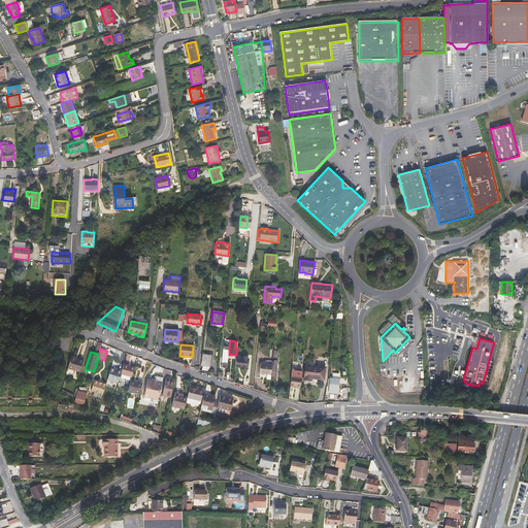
[(201,354),(199,369),(208,370),(211,356),(201,354)]
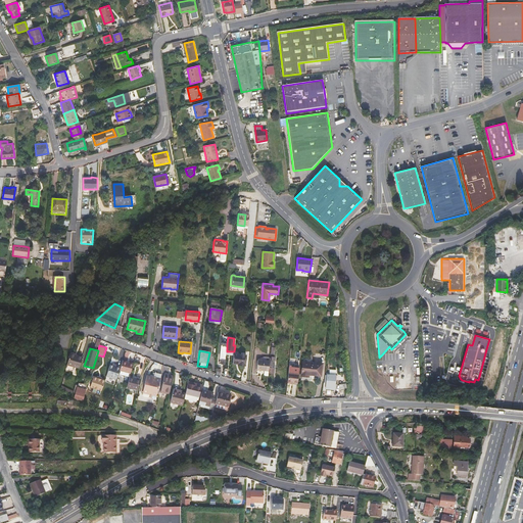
[(70,353),(67,365),(80,369),(83,357),(70,353)]
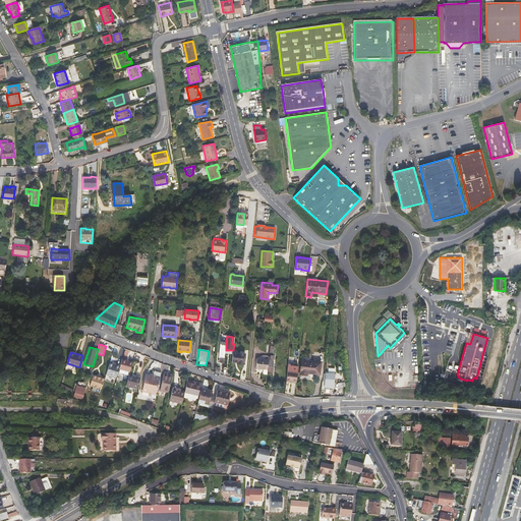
[(238,352),(233,352),(232,362),(237,362),(237,363),(244,364),(245,353),(238,353),(238,352)]
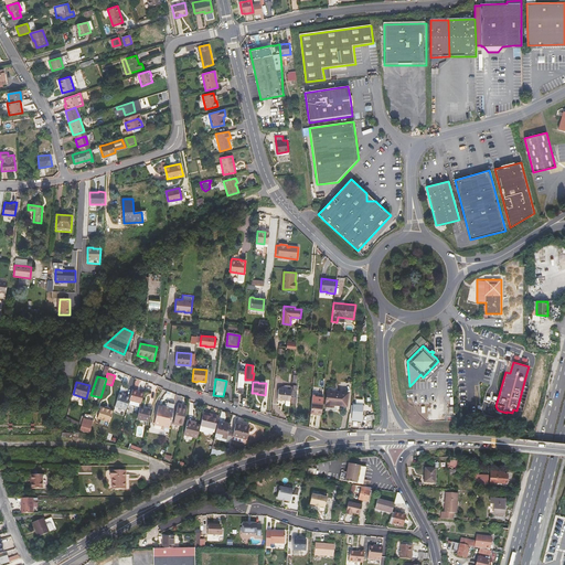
[(145,392),(132,388),(130,395),(129,400),(141,403),(145,392)]
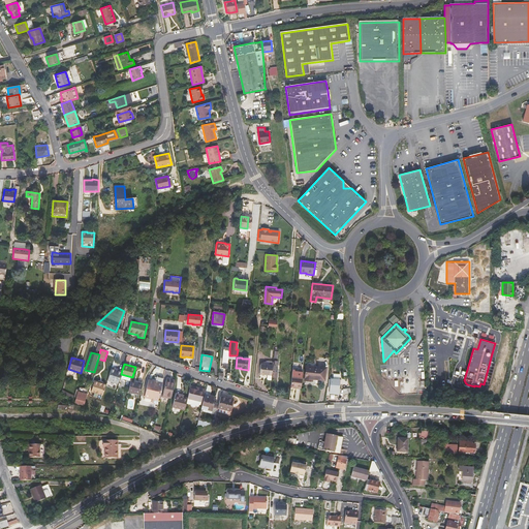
[(273,366),(260,364),(259,374),(272,375),(273,366)]
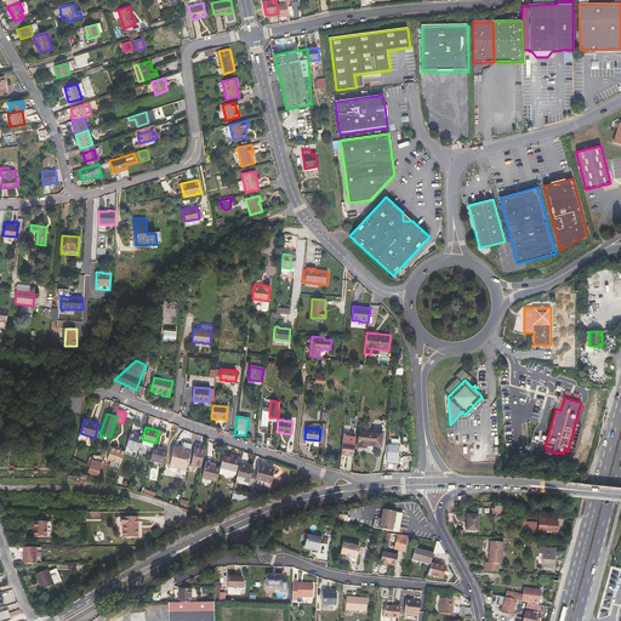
[(383,432),(359,429),(358,446),(366,448),(366,445),(381,446),(383,432)]
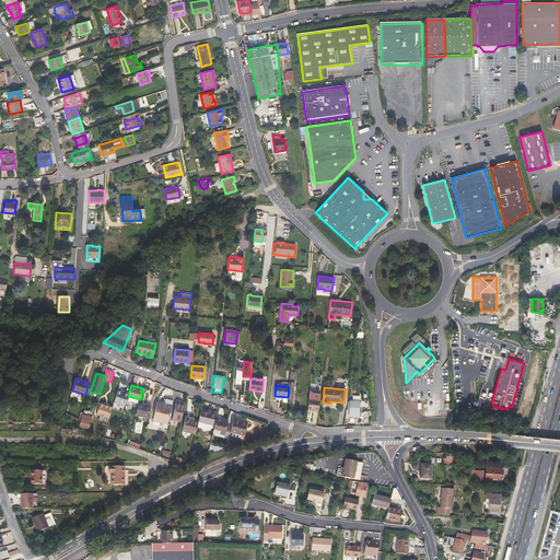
[(125,392),(121,391),(118,389),(114,403),(126,406),(128,396),(129,392),(125,391),(125,392)]
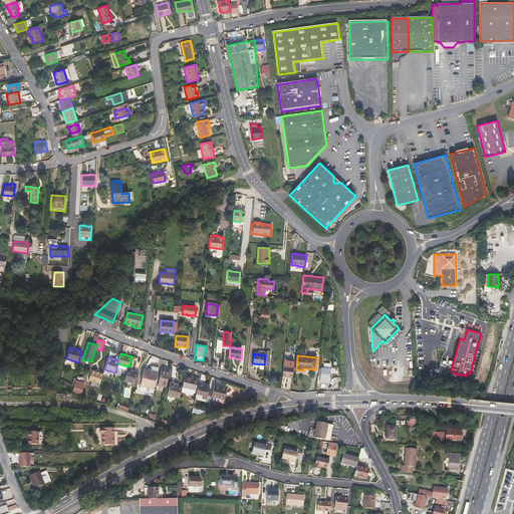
[(293,366),(283,365),(282,376),(292,377),(293,366)]
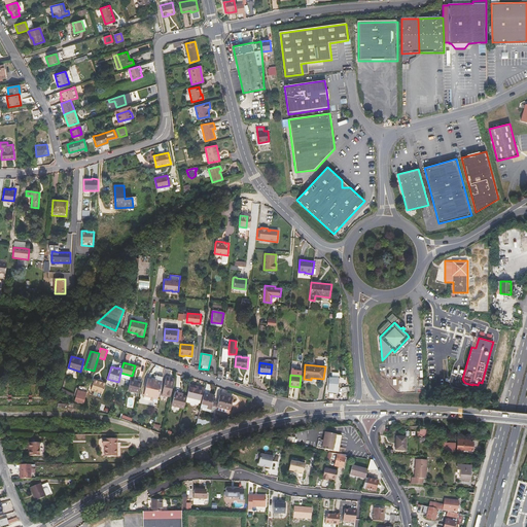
[(155,379),(148,377),(144,395),(157,398),(162,383),(162,381),(155,379)]
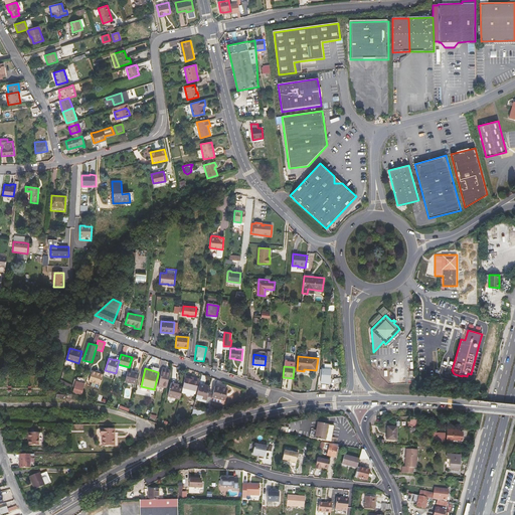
[(170,371),(162,369),(161,375),(158,386),(166,388),(170,371)]
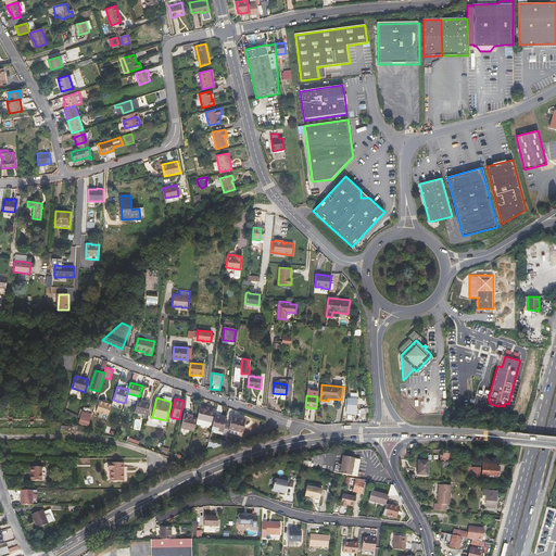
[(348,408),(346,414),(355,414),(357,399),(349,399),(348,408)]
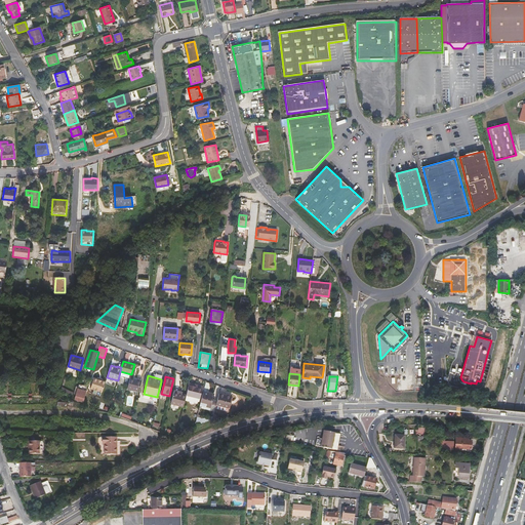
[(90,389),(102,392),(106,382),(103,381),(102,379),(98,378),(97,379),(94,378),(90,389)]
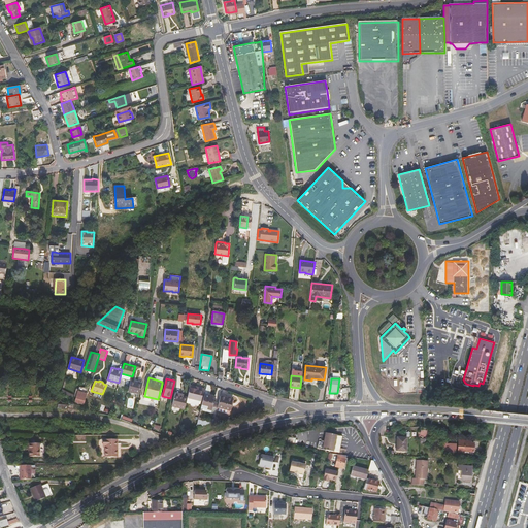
[(131,381),(128,391),(139,394),(142,383),(131,381)]
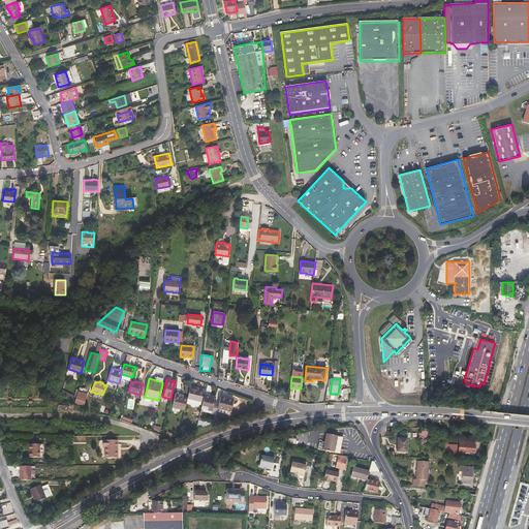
[(188,397),(187,398),(201,402),(205,390),(190,385),(188,397)]
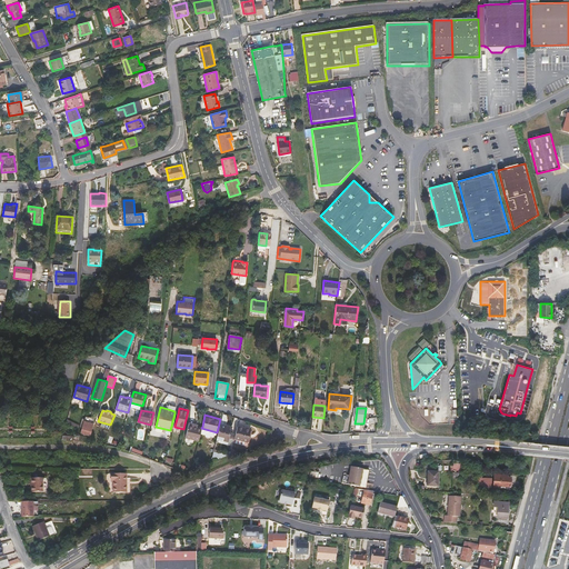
[(86,417),(80,432),(90,436),(92,430),(91,430),(93,423),(89,422),(89,420),(90,418),(86,417)]
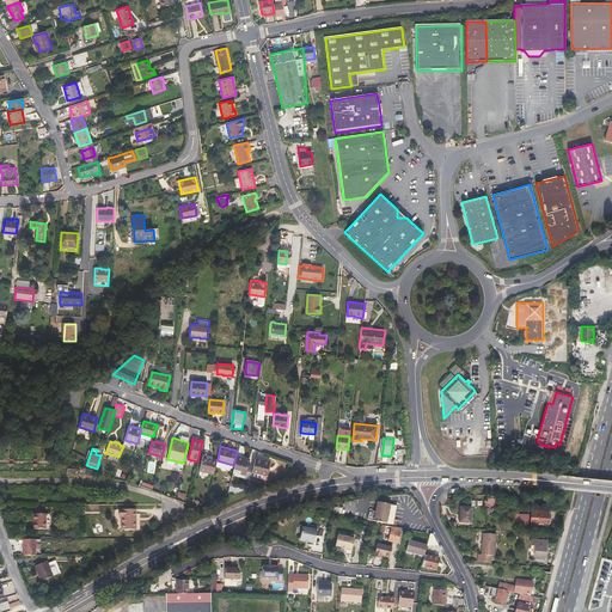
[(218,459),(213,458),(209,458),(209,457),(203,454),(200,471),(214,475),(216,460),(218,459)]
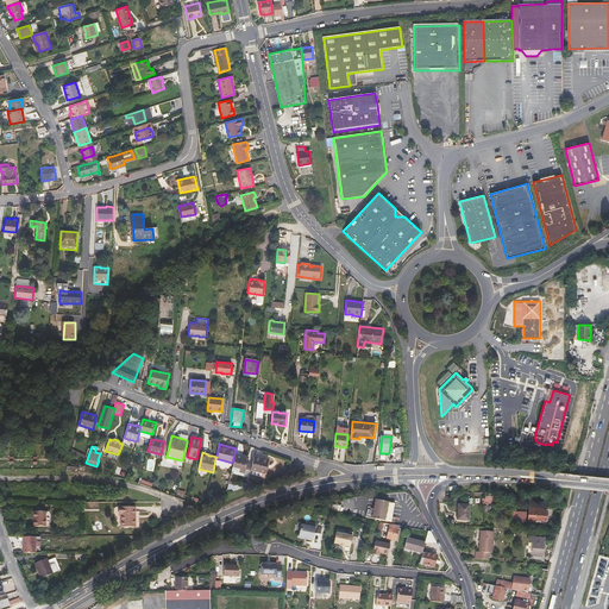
[(232,470),(244,473),(244,476),(249,477),(251,470),(251,468),(246,466),(249,457),(240,454),(236,453),(232,470)]
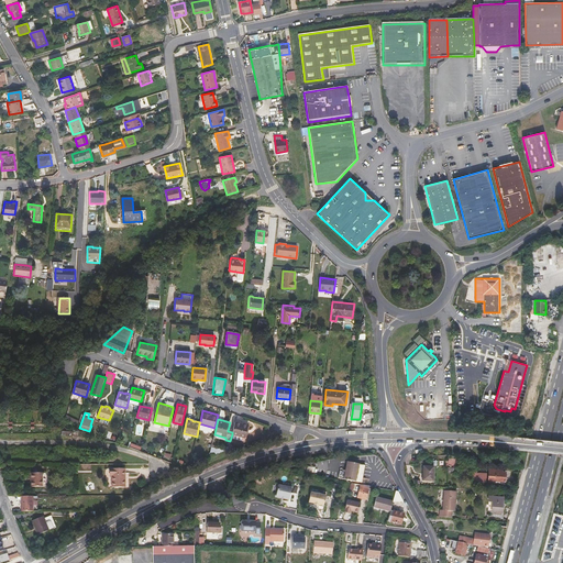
[(232,432),(232,434),(244,438),(249,424),(235,421),(232,432)]
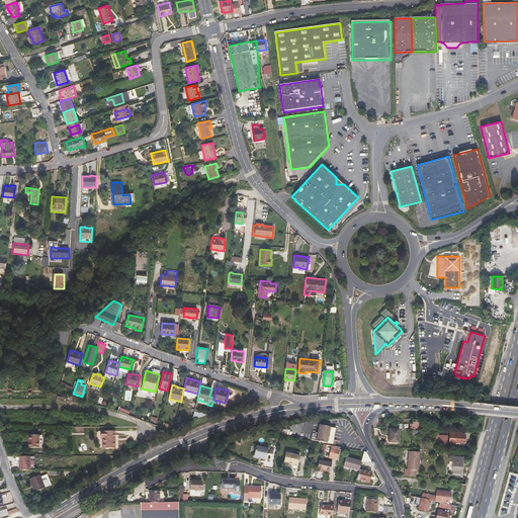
[(194,412),(192,420),(209,414),(210,411),(200,413),(196,412),(194,411),(194,412)]
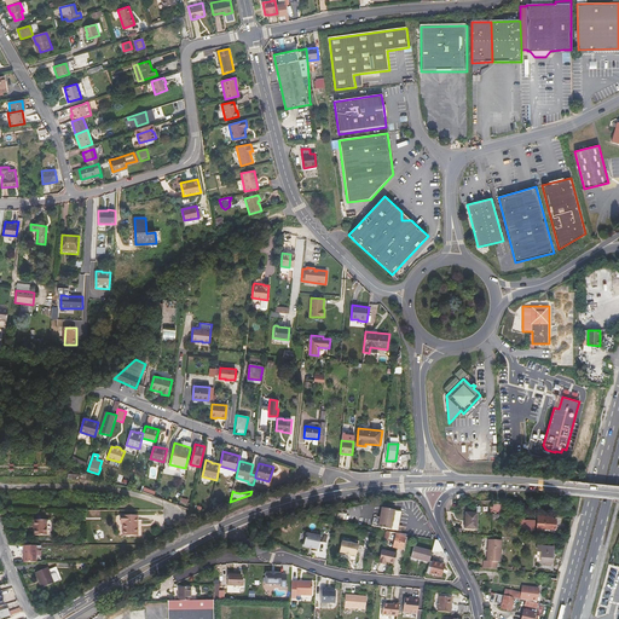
[(372,526),(391,530),(395,510),(382,508),(380,520),(374,519),(372,526)]
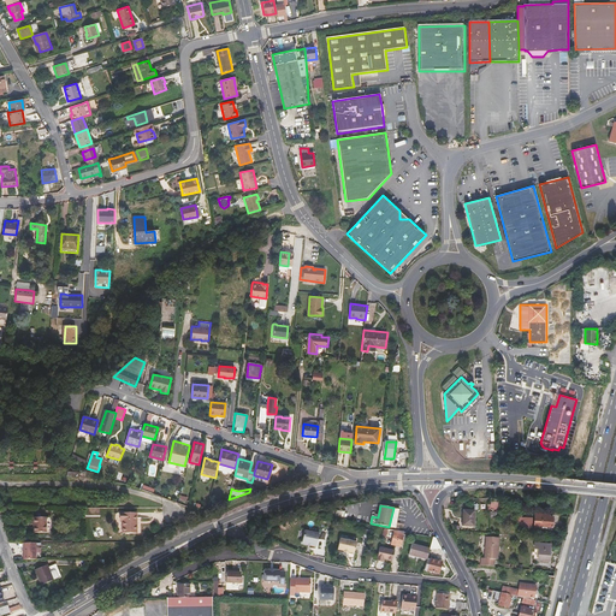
[(389,527),(396,528),(403,529),(404,525),(397,523),(400,509),(394,508),(389,527)]
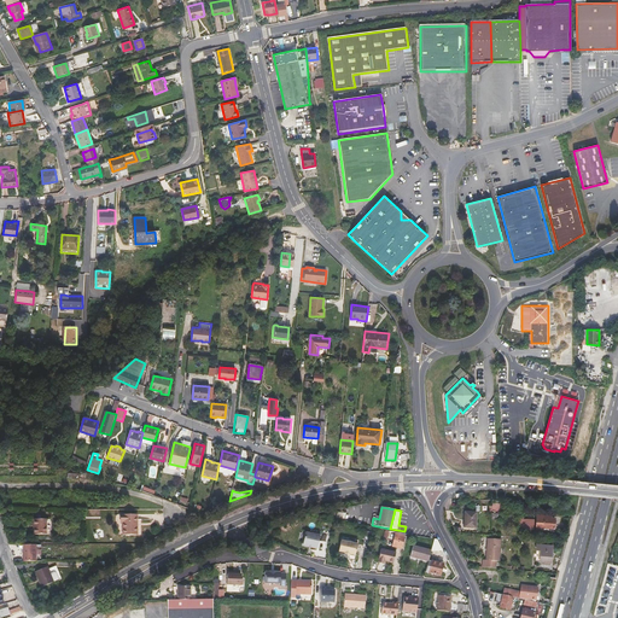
[(465,512),(465,528),(476,529),(476,513),(465,512)]
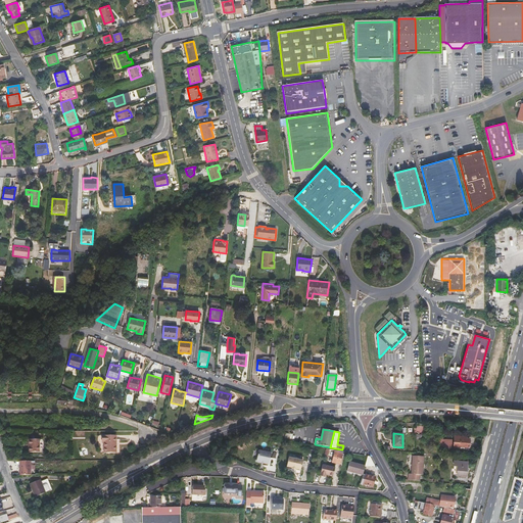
[(116,435),(101,435),(101,442),(104,442),(104,454),(116,454),(116,435)]
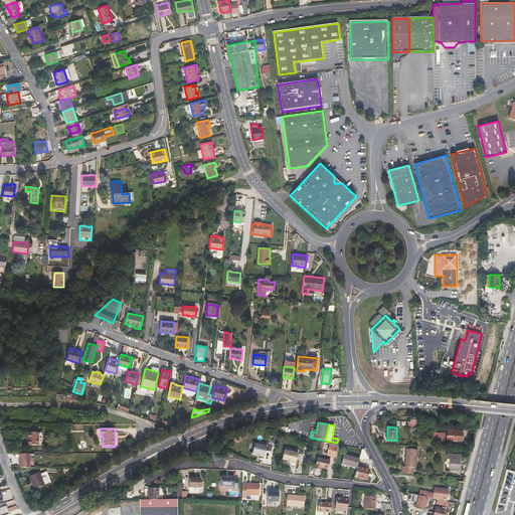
[(453,442),(454,440),(462,441),(463,432),(460,432),(460,430),(448,430),(447,442),(453,442)]
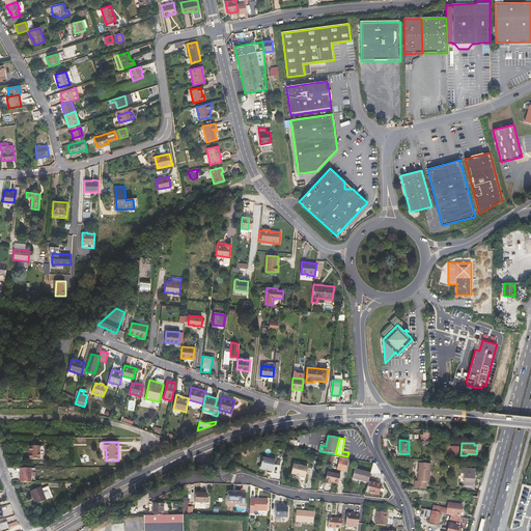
[(30,459),(39,459),(39,446),(29,446),(29,451),(30,451),(30,454),(30,459)]
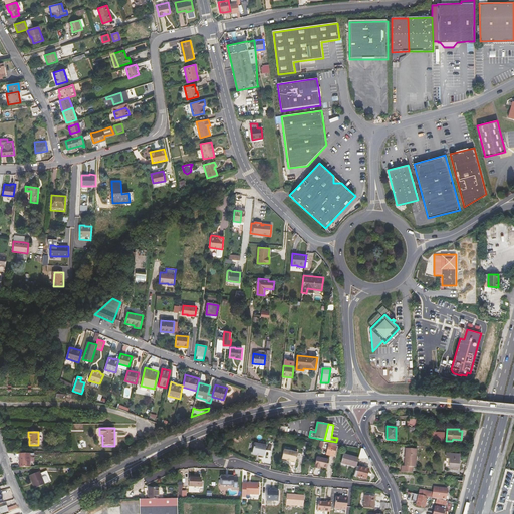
[(324,448),(323,454),(326,454),(328,443),(321,441),(319,447),(324,448)]
